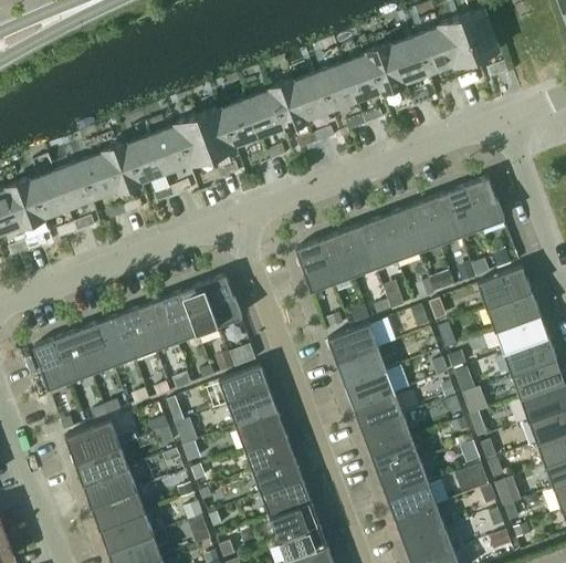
[(484,8),(461,17),(477,59),(500,50),(484,8)]
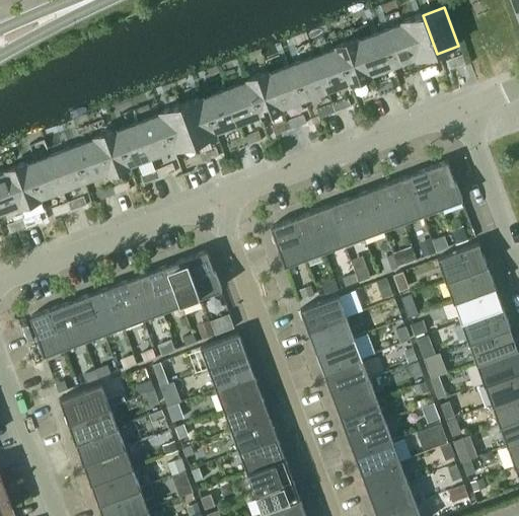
[(437,54),(423,15),(401,23),(402,25),(415,60),(416,62),(437,54)]
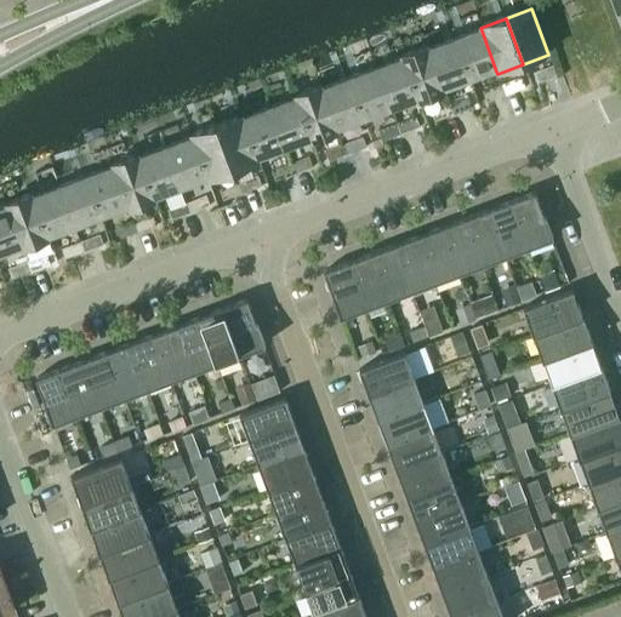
[(496,72),(482,30),(455,40),(471,81),(496,72)]
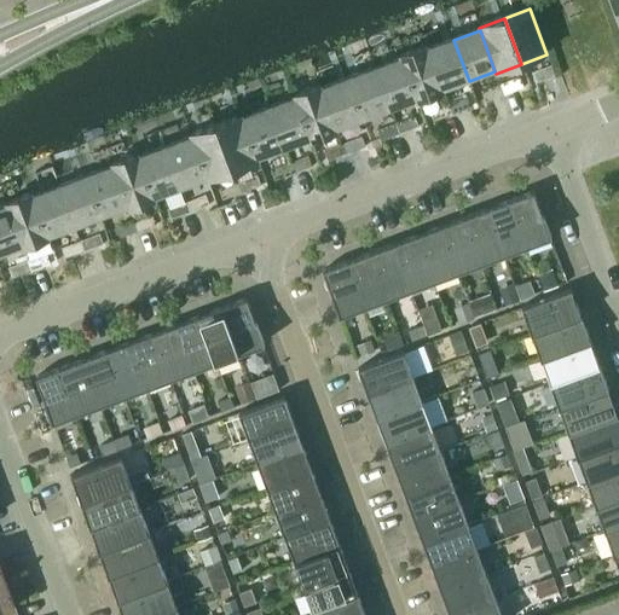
[(469,81),(453,40),(427,50),(443,91),(469,81)]
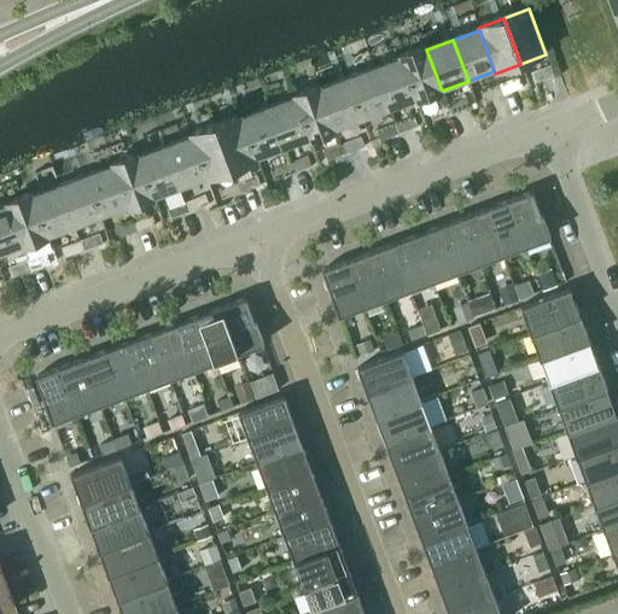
[(442,91),(426,50),(426,47),(400,57),(401,59),(415,100),(417,103),(443,93),(442,91)]
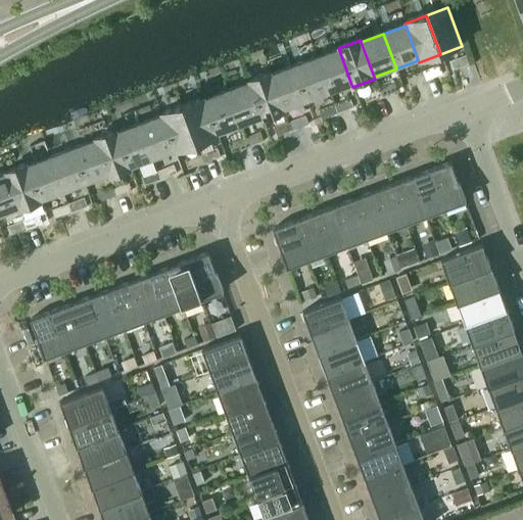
[(339,50),(317,59),(329,93),(351,85),(339,50)]
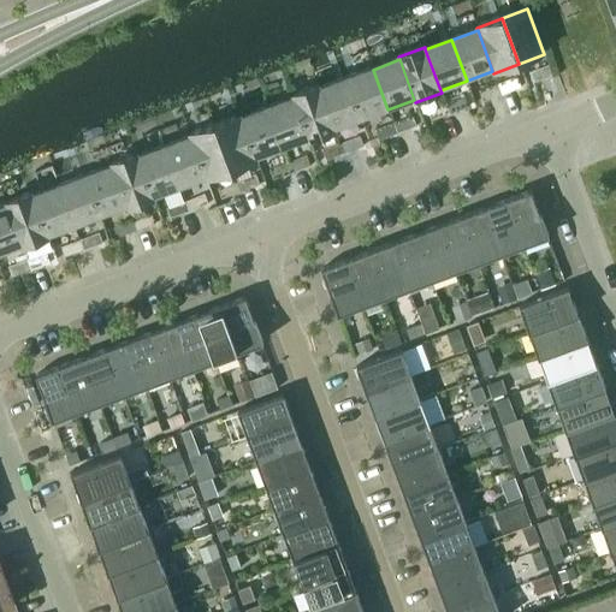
[(549,67),(529,75),(533,85),(554,78),(549,67)]
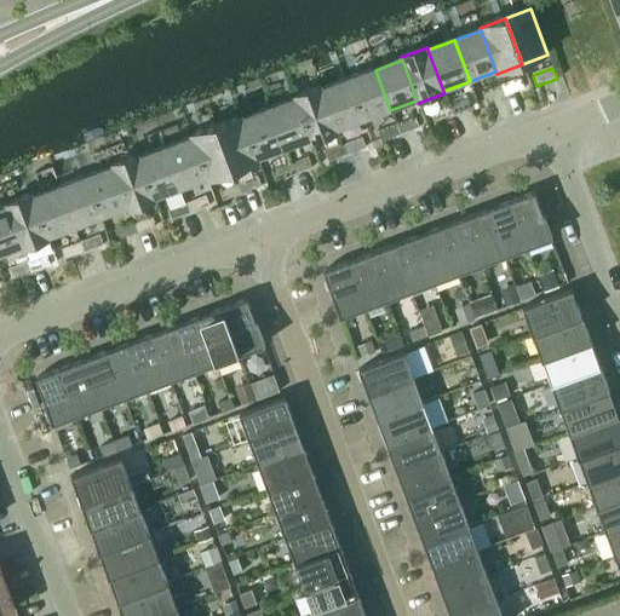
[(375,70),(349,80),(363,120),(390,110),(375,70)]
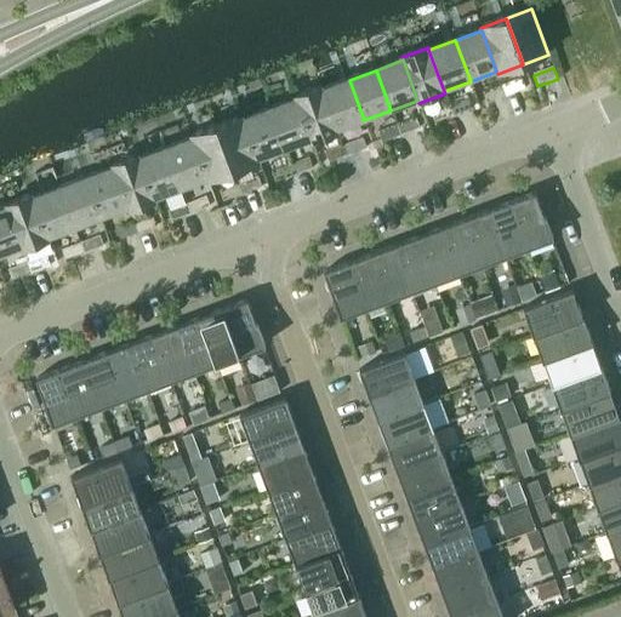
[(349,80),(323,90),(337,131),(364,120),(349,80)]
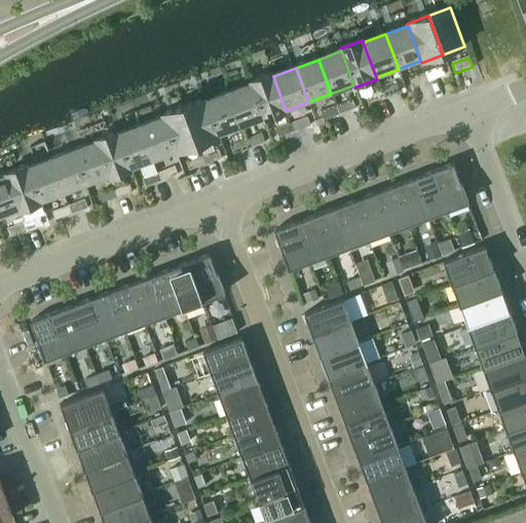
[(425,74),(428,83),(445,77),(442,68),(425,74)]
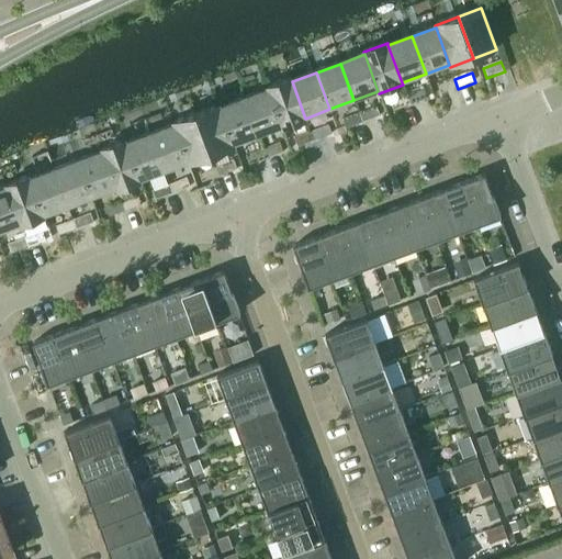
[(268,90),(281,127),(282,130),(306,121),(305,119),(292,81),(291,79),(267,88),(268,90)]
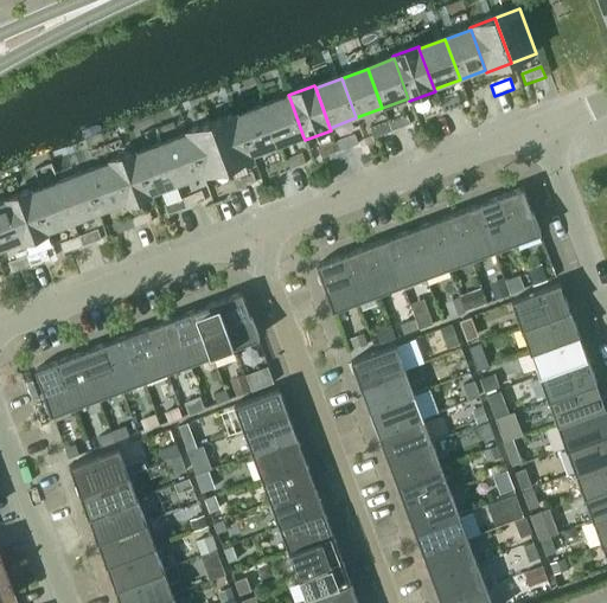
[(494,96),(491,85),(472,91),(475,103),(494,96)]
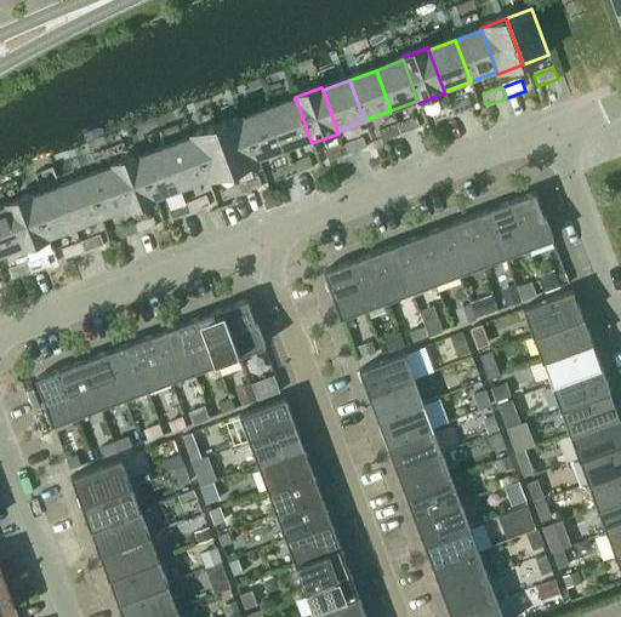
[(450,106),(454,118),(473,110),(469,98),(450,106)]
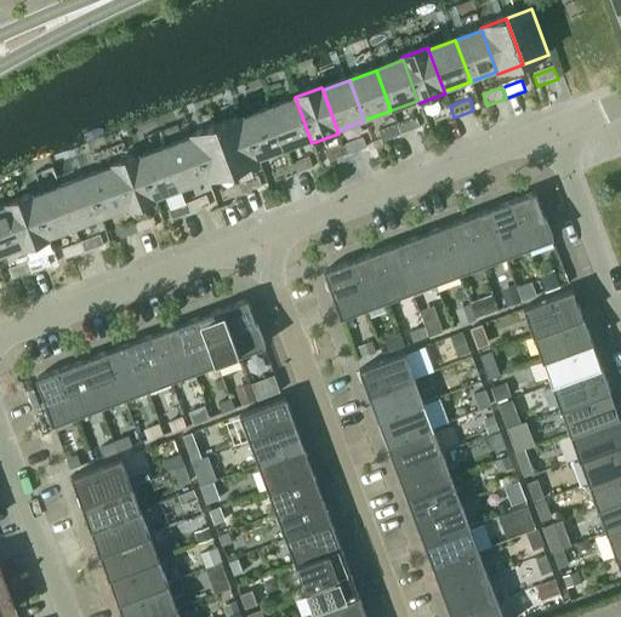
[(296,100),(269,109),(285,150),(311,141),(296,100)]
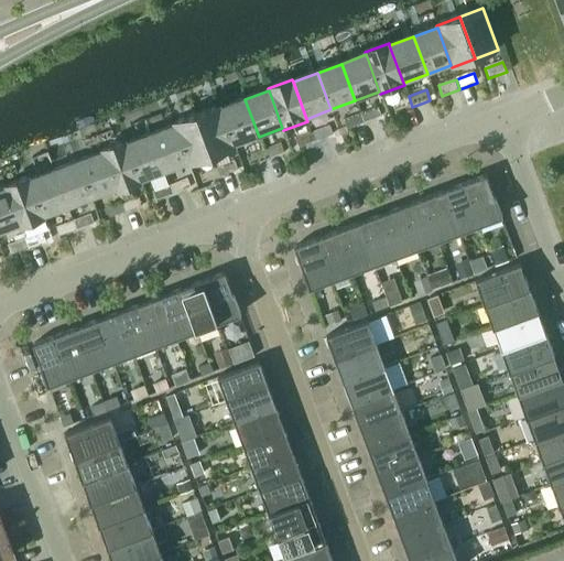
[(412,107),(409,96),(391,103),(394,114),(412,107)]
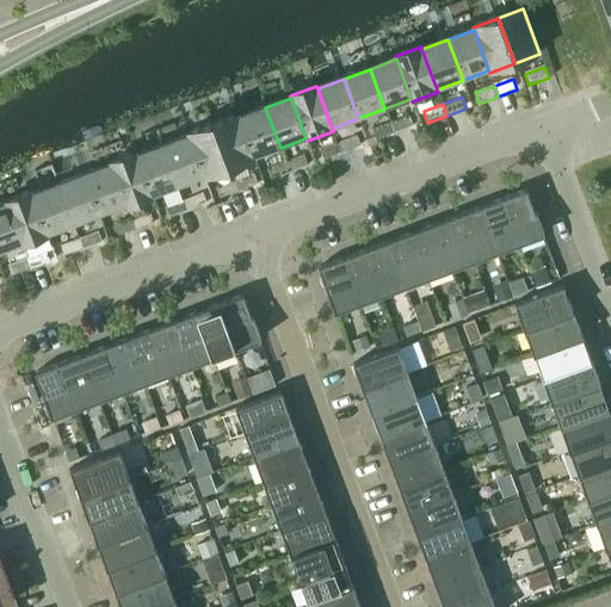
[(265,107),(239,117),(254,158),(281,148),(265,107)]
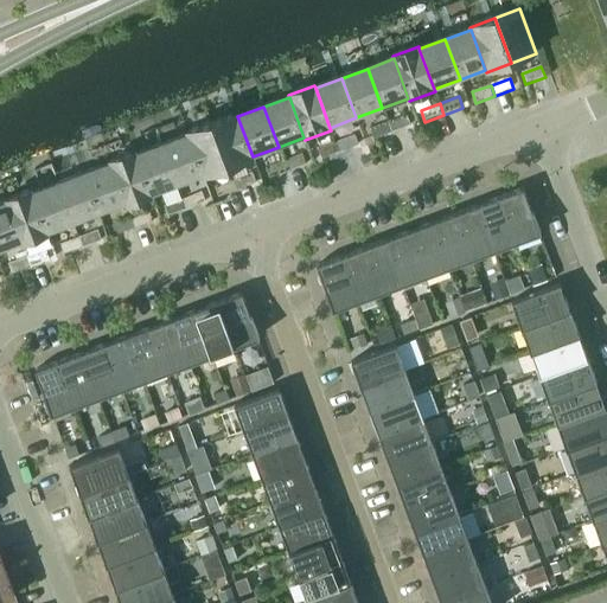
[(237,114),(212,123),(229,168),(254,159),(253,156),(237,116),(237,114)]
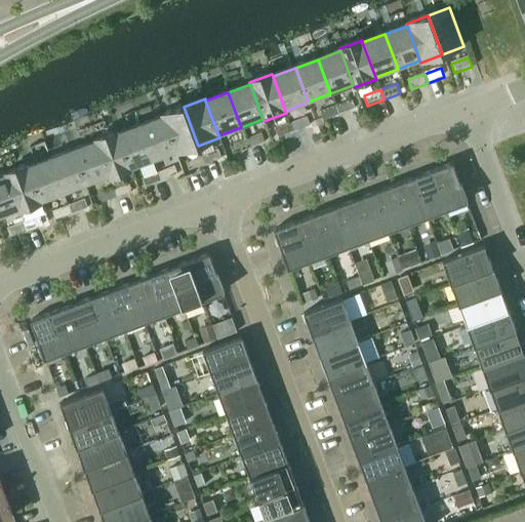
[(335,107),(339,116),(355,110),(352,101),(335,107)]
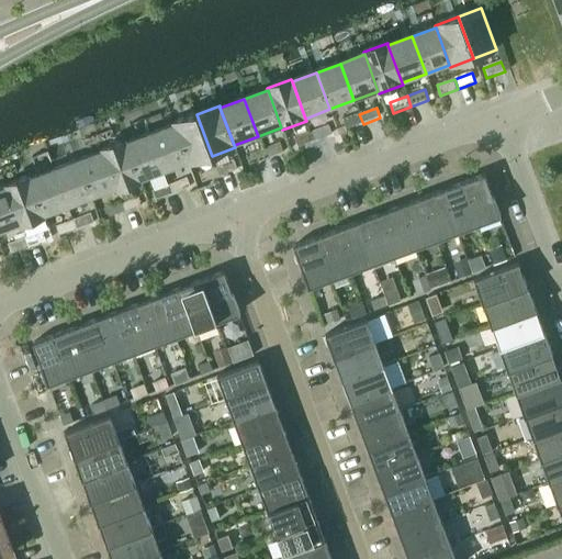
[(173,123),(173,125),(188,161),(189,165),(212,156),(197,114),(173,123)]
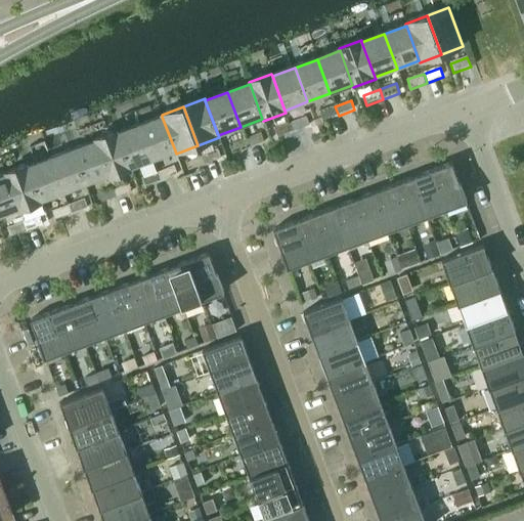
[(339,116),(335,106),(318,113),(322,122),(339,116)]
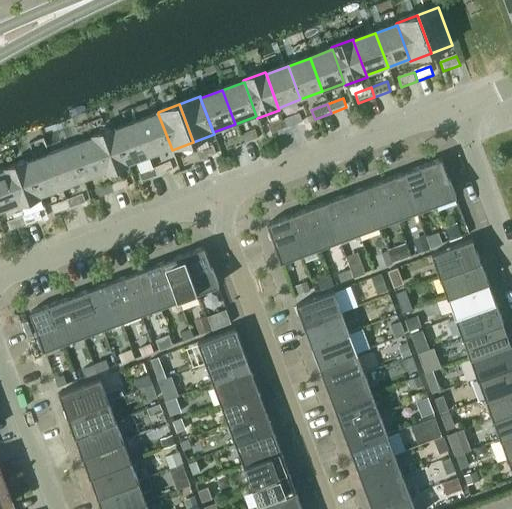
[(137,122),(149,156),(171,147),(158,114),(137,122)]
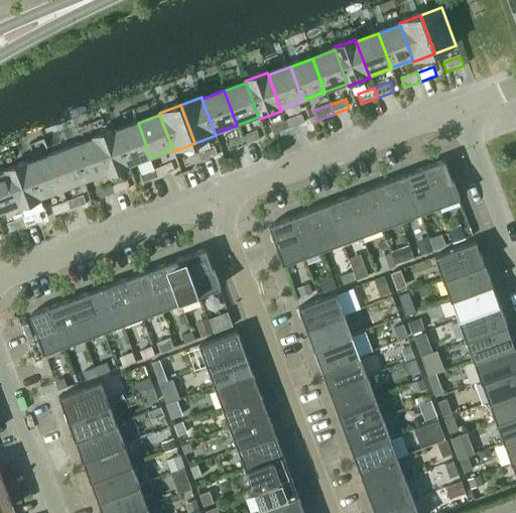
[(285,121),(289,130),(305,124),(301,115),(285,121)]
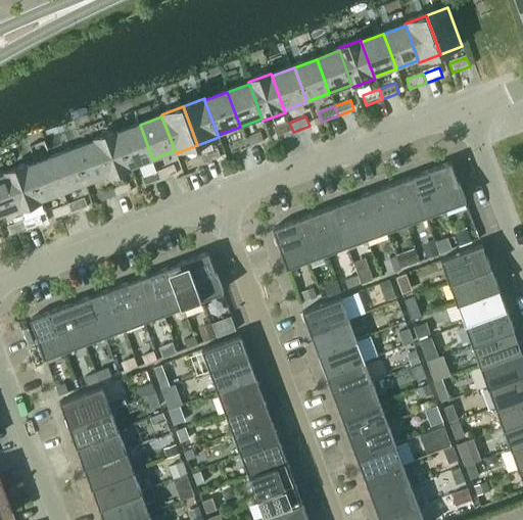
[(293,132),(289,123),(273,129),(277,138),(293,132)]
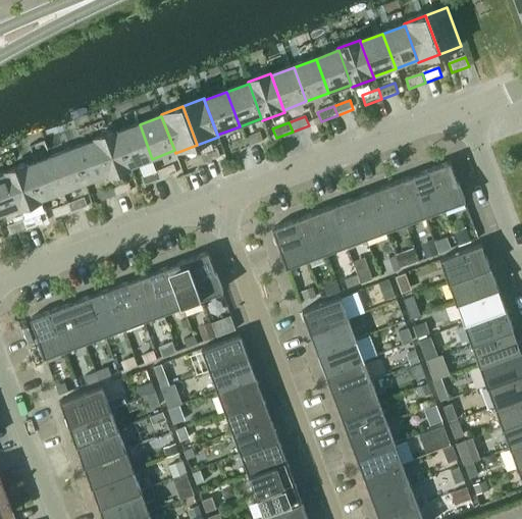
[(140,124),(117,133),(129,167),(152,159),(140,124)]
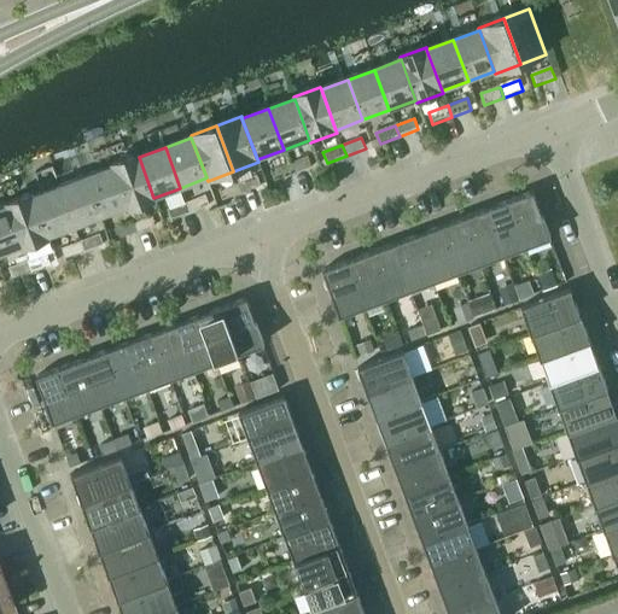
[(112,167),(128,208),(129,210),(155,200),(153,198),(139,157),(138,155),(111,164),(112,167)]
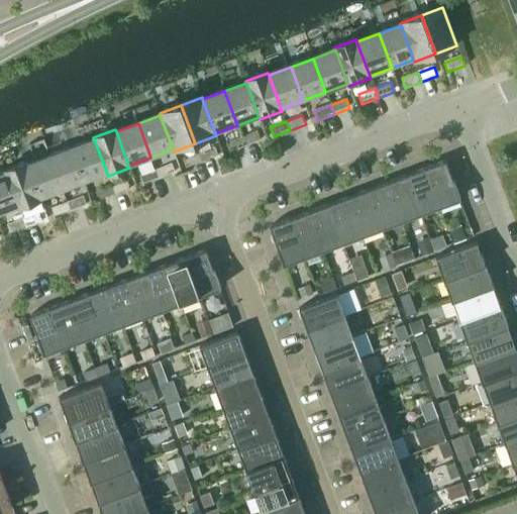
[(241,137),(245,147),(262,141),(257,131),(241,137)]
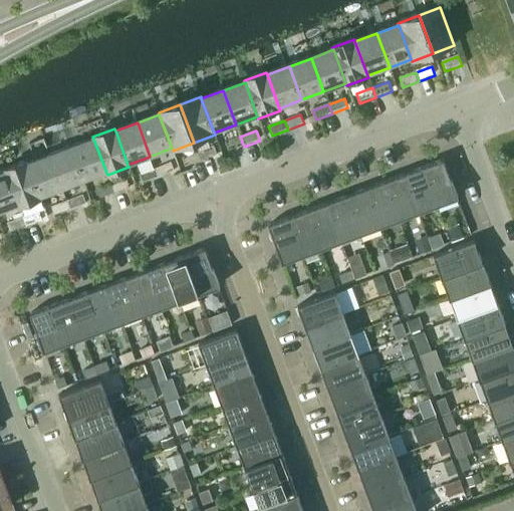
[(244,147),(240,137),(224,143),(228,153),(244,147)]
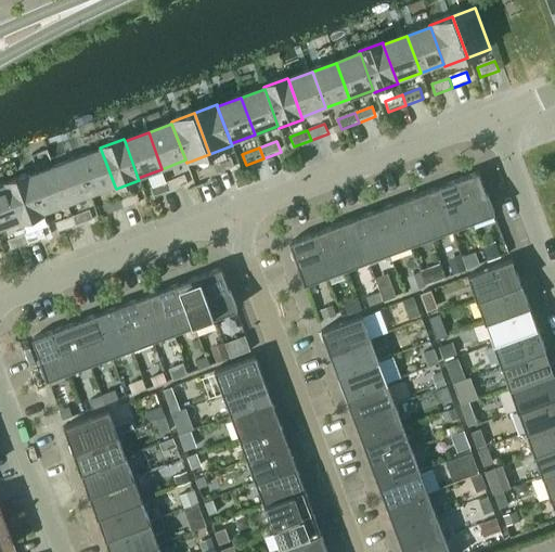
[(101,150),(77,158),(91,195),(115,187),(101,150)]
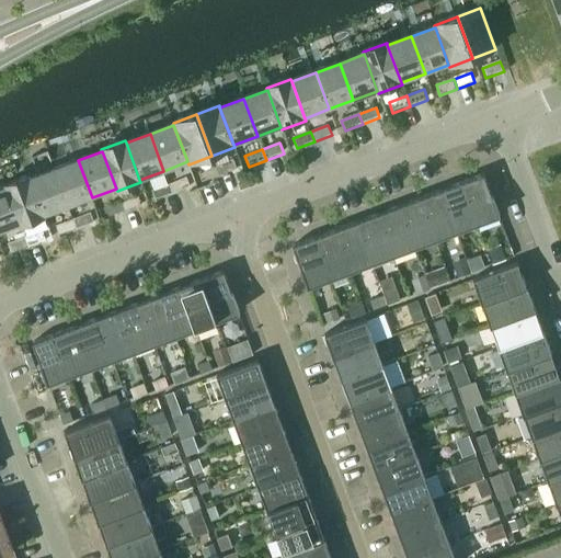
[(78,160),(54,170),(68,206),(92,197),(78,160)]
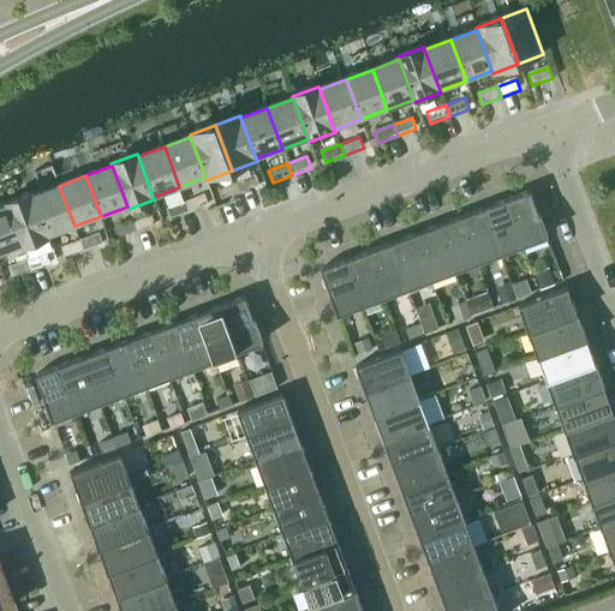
[(237,183),(240,195),(260,187),(256,175),(237,183)]
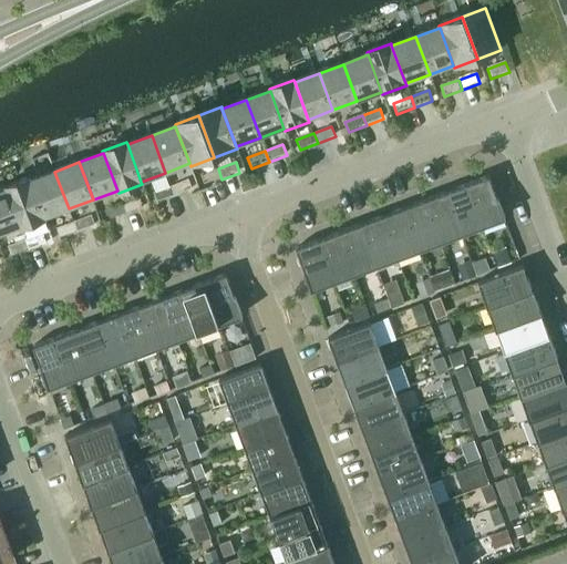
[(222,180),(218,168),(200,175),(204,185),(222,180)]
